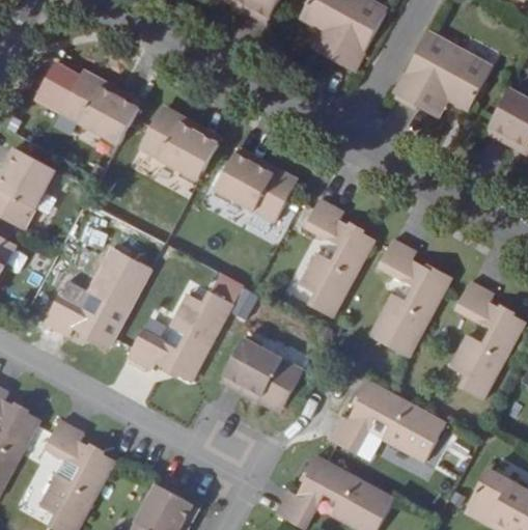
[(230,0),(237,0),(269,17),(278,0),(221,0),(228,3),(230,0)]
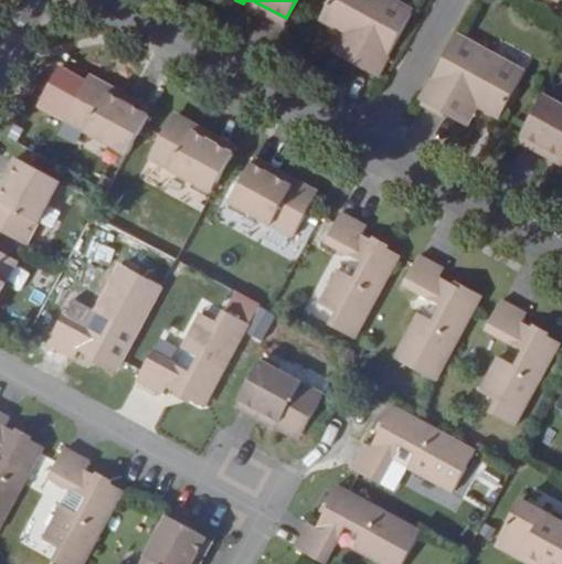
[(245,0),(243,3),(283,25),(286,18),(252,0),(245,0)]
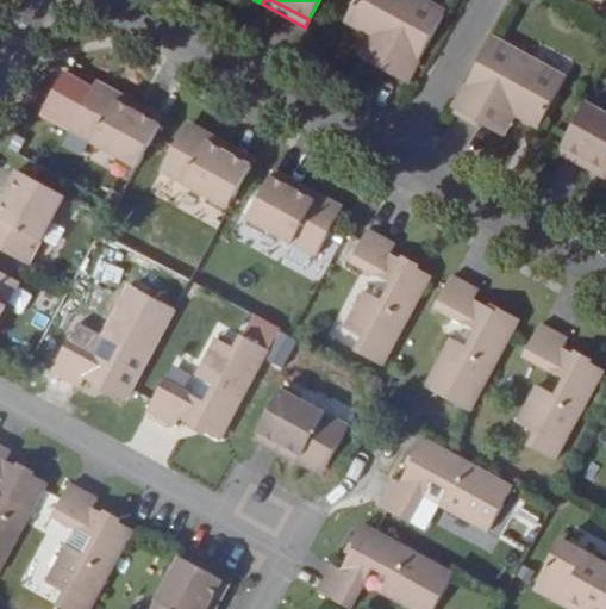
[(364,61),(404,81),(442,12),(420,0),(351,0),(341,20),(366,33),(376,39),(364,61)]
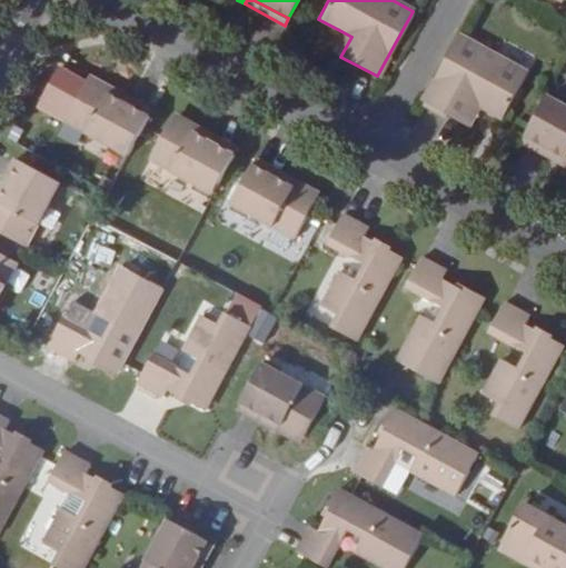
[(331,50),(340,57),(351,37),(341,31),(331,50)]
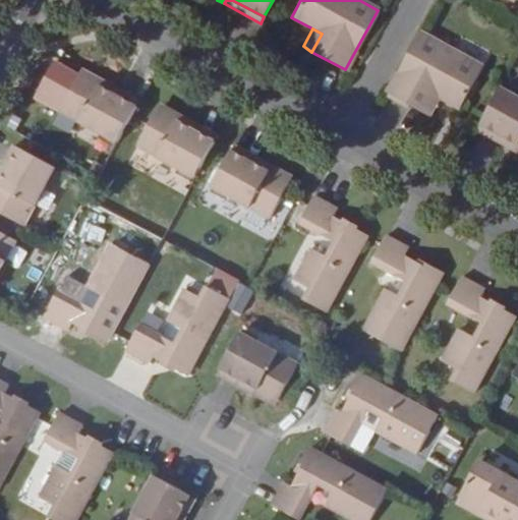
[(417,32),(384,93),(416,110),(426,92),(436,96),(457,108),(480,67),(417,32)]
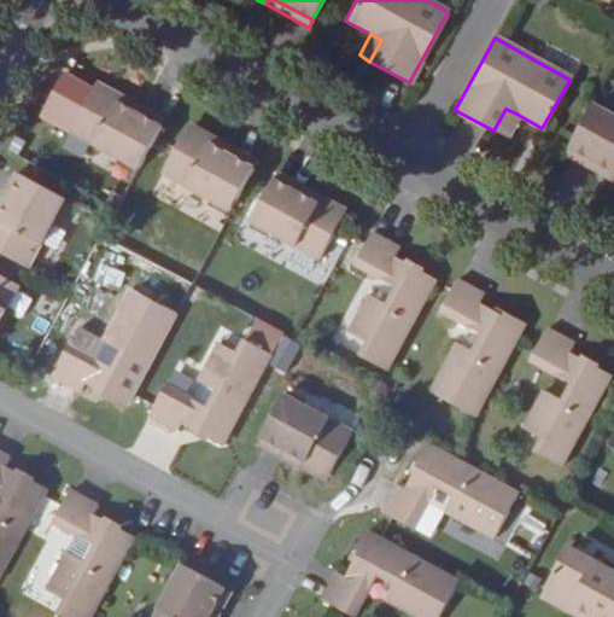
[(95,80),(86,98),(69,129),(136,168),(155,134),(164,118),(95,80)]
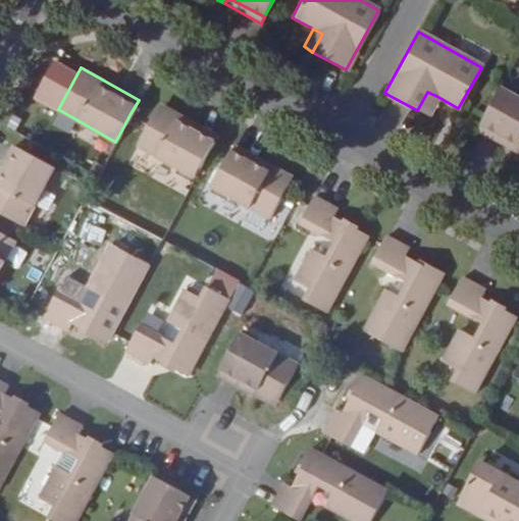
[(427,92),(417,110),(425,115),(436,96),(427,92)]
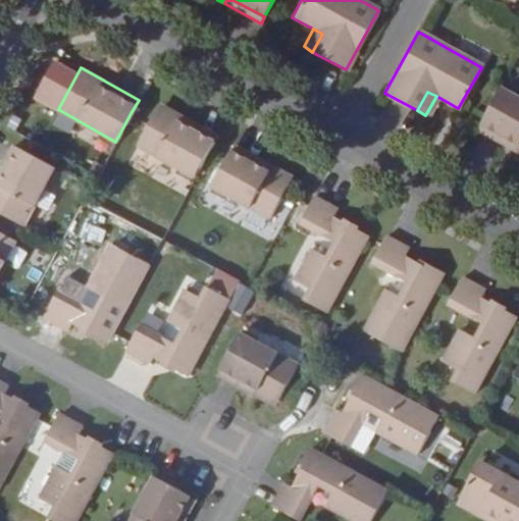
[(511,155),(508,160),(518,166),(518,112),(494,99),(474,135),(511,155)]
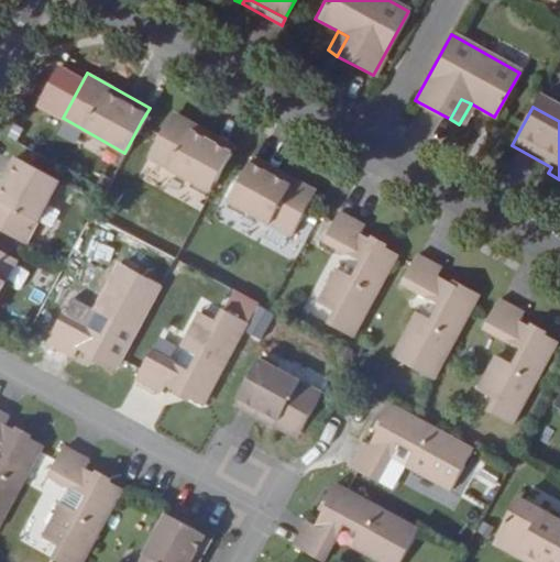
[(210,190),(227,162),(235,146),(172,110),(160,132),(147,156),(210,190)]
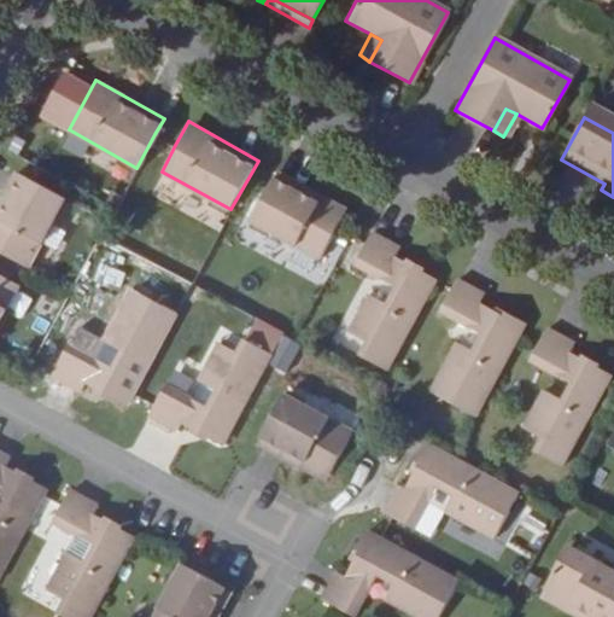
[(561,159),(557,166),(601,190),(604,184),(561,159)]
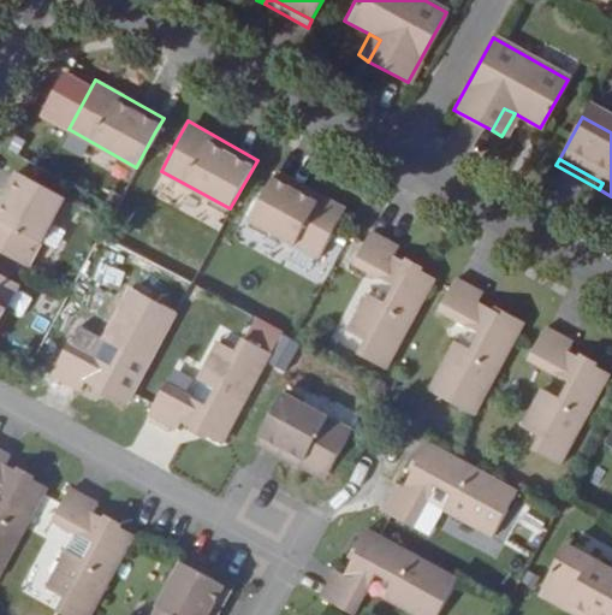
[(65,199),(33,179),(15,170),(0,196),(0,252),(28,266),(65,199)]
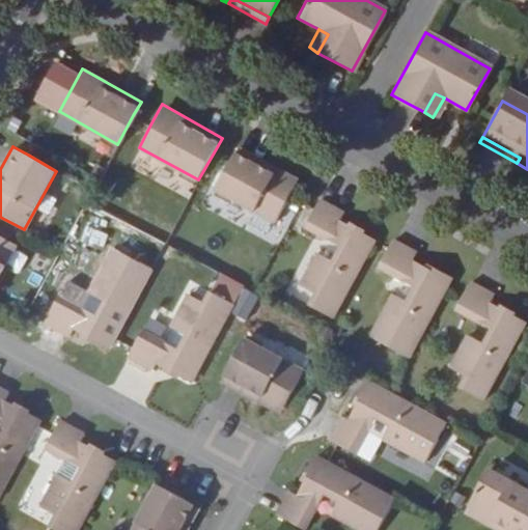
[(275,222),(288,194),(298,180),(238,146),(230,162),(216,189),(275,222)]
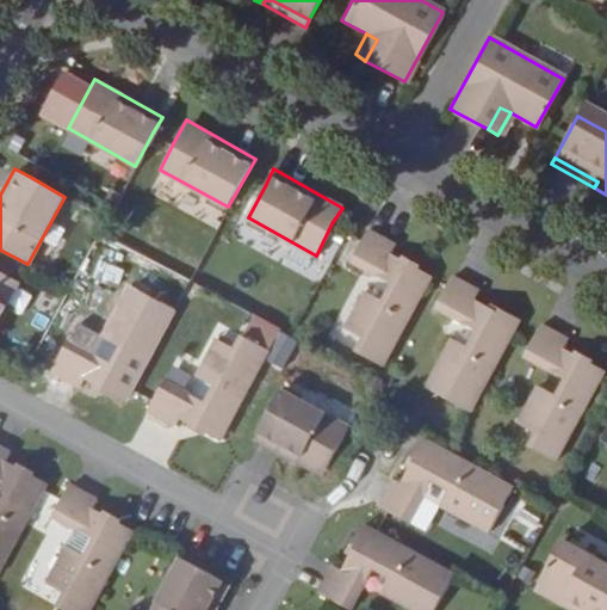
[(382,365),(429,279),(432,276),(390,253),(395,245),(367,229),(361,240),(351,260),(394,284),(384,301),(365,291),(345,327),(364,338),(357,352),(382,365)]
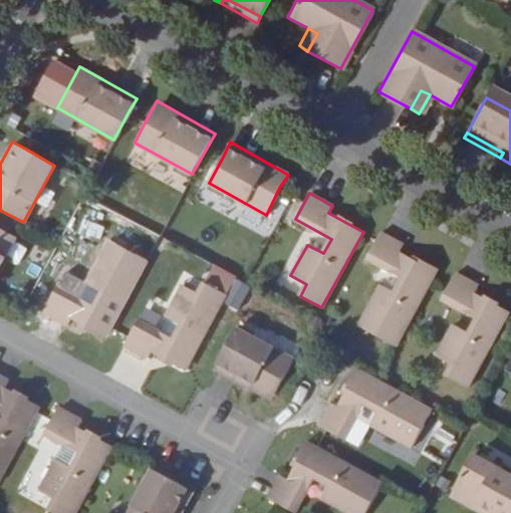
[(0,263),(14,238),(0,229),(0,263)]
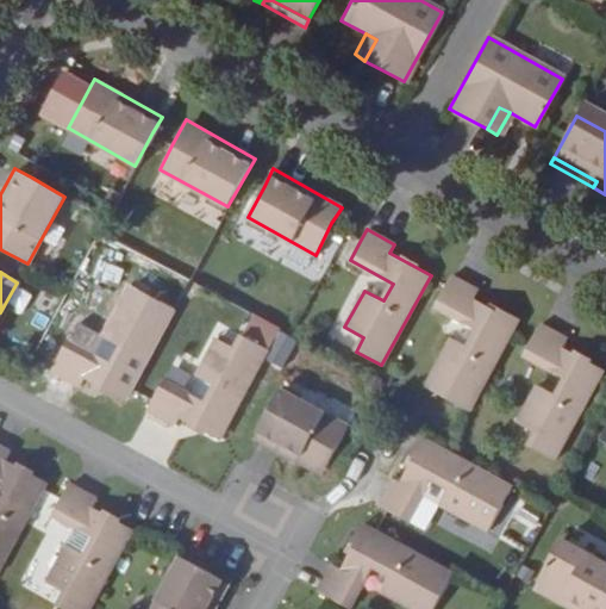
[(469,411),(513,329),(519,318),(476,294),(479,289),(451,274),(444,287),(436,306),(478,330),(467,347),(451,339),(425,386),(469,411)]
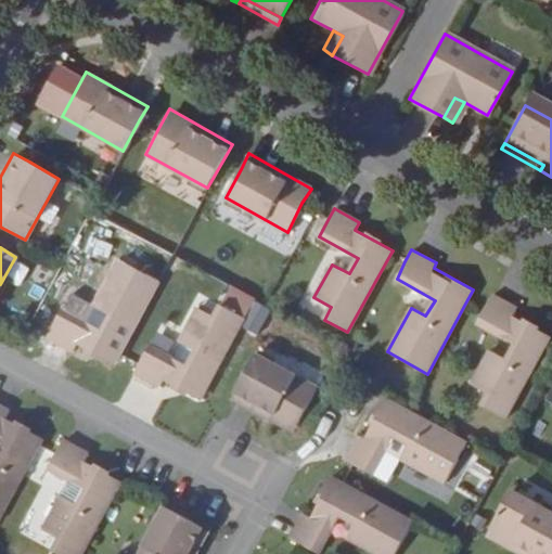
[(118,352),(158,281),(135,269),(128,281),(112,271),(93,305),(110,313),(100,330),(63,309),(52,327),(47,337),(72,351),(76,343),(113,362),(118,352)]
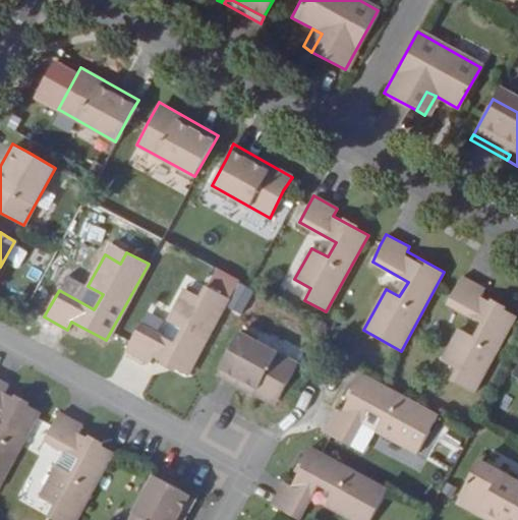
[(475,392),(514,320),(516,315),(481,297),(485,289),(462,276),(455,289),(448,303),(483,324),(475,337),(460,330),(443,361),(458,369),(453,380),(475,392)]
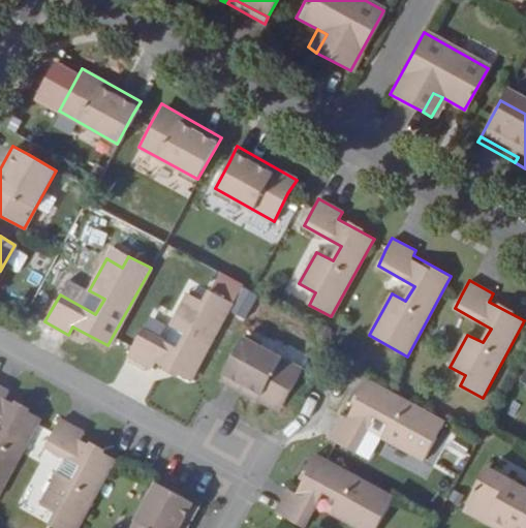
[(206,351),(233,304),(210,290),(204,302),(188,293),(171,325),(186,335),(178,349),(142,330),(131,347),(126,356),(151,369),(155,362),(190,380),(206,351)]
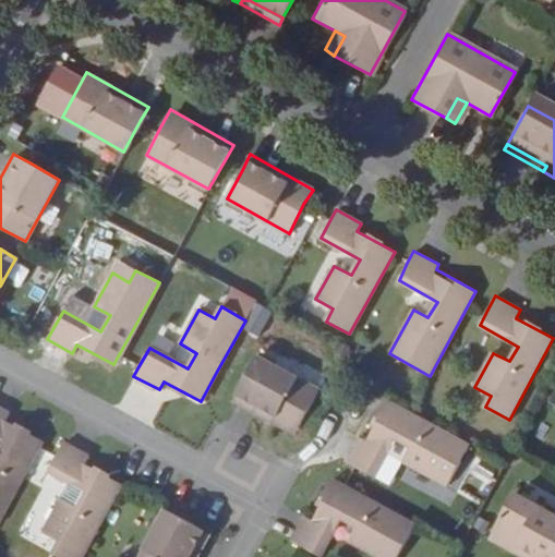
[(294,434),(299,427),(320,390),(257,356),(241,385),(231,400),(294,434)]
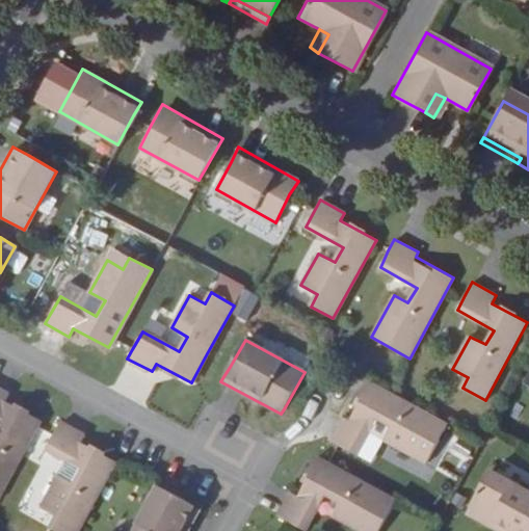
[(520,385),(528,388),(528,372),(526,371),(520,385)]
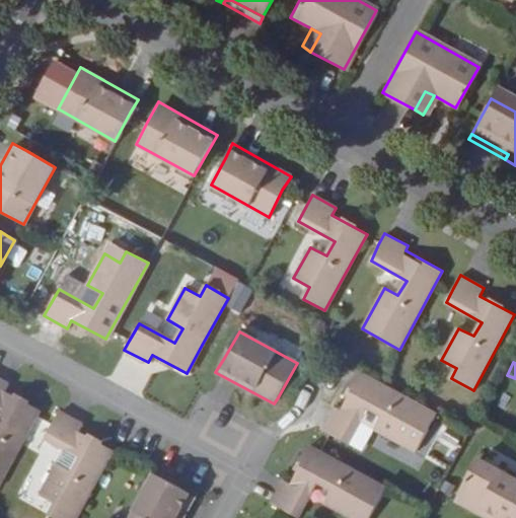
[(437,415),(380,383),(359,371),(339,409),(334,405),(319,430),(330,435),(348,445),(368,410),(382,418),(375,430),(416,452),(437,415)]
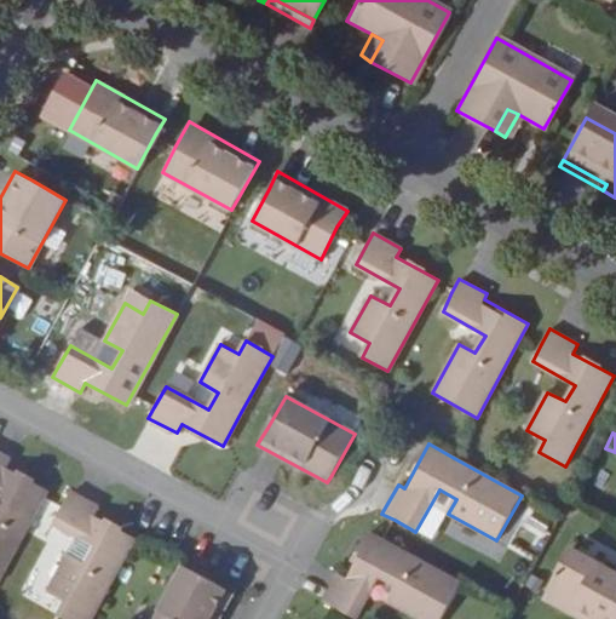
[(0,574),(44,496),(46,491),(4,468),(10,459),(0,454),(0,496),(7,500),(0,513),(0,574)]
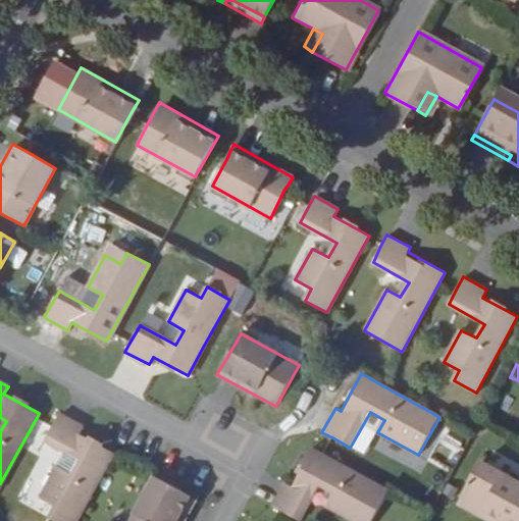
[(55,508),(48,518),(52,520),(75,520),(110,458),(112,453),(78,434),(83,426),(59,413),(53,425),(44,440),(82,461),(73,476),(57,467),(40,499),(55,508)]
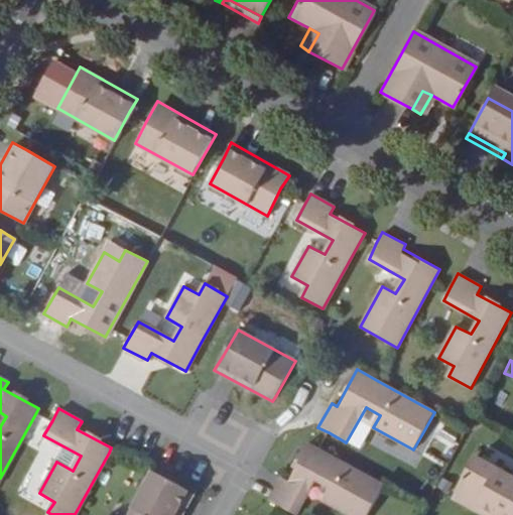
[(368,514),(384,486),(319,451),(306,443),(286,480),(281,477),(268,501),(281,508),(294,514),(297,514),(315,480),(329,488),(322,502),(347,514),(368,514)]
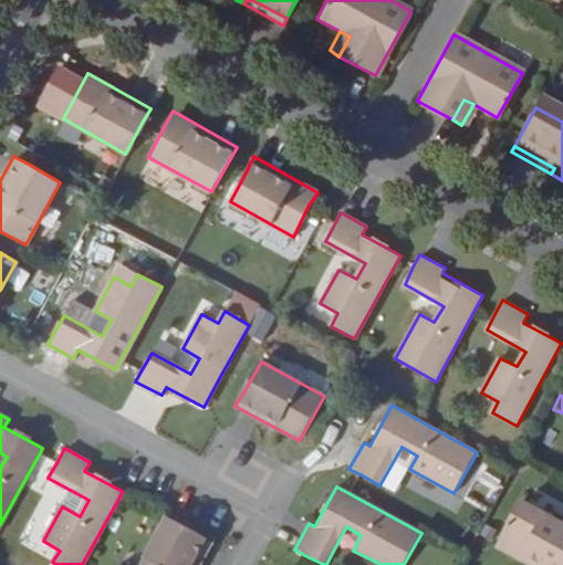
[(562,564),(562,526),(520,502),(496,546),(520,561),(524,554),(544,564),(562,564)]
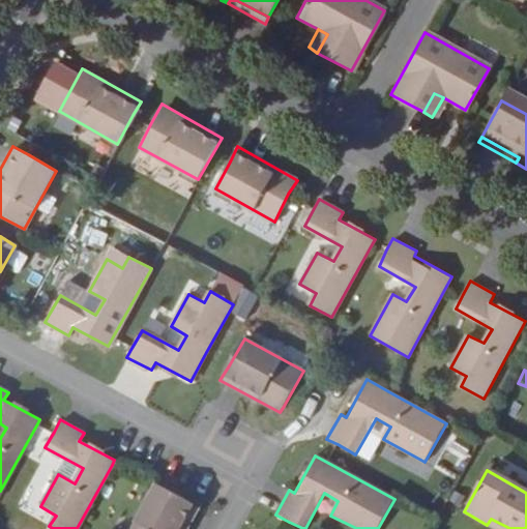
[(186,528),(200,506),(158,482),(157,486),(133,528),(186,528)]
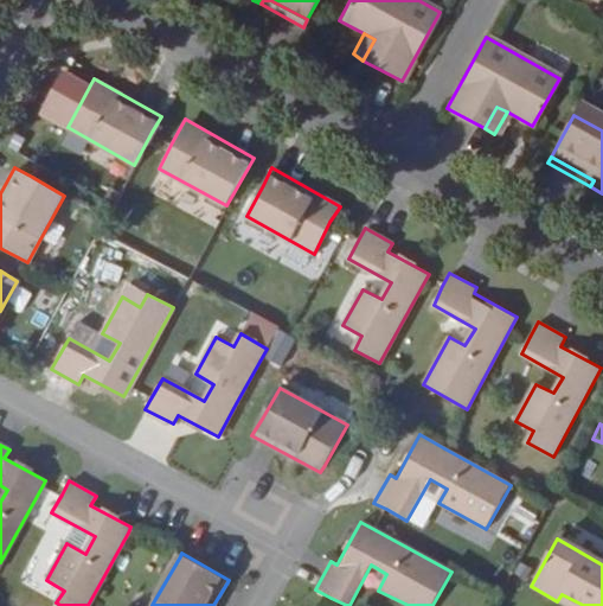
[(583,605),(562,594),(557,601),(566,605),(583,605)]
